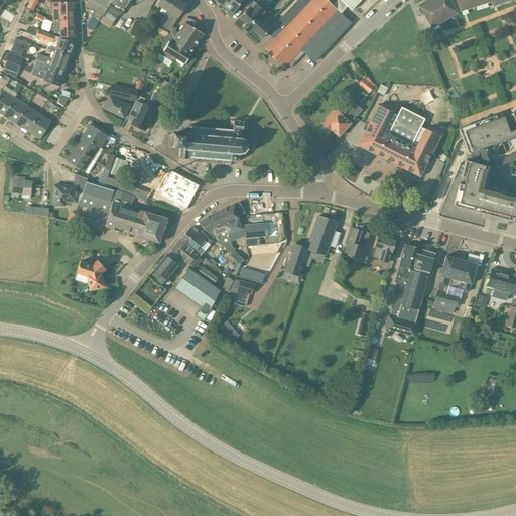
[(29,0),(26,6),(33,10),(37,0),(29,0)]
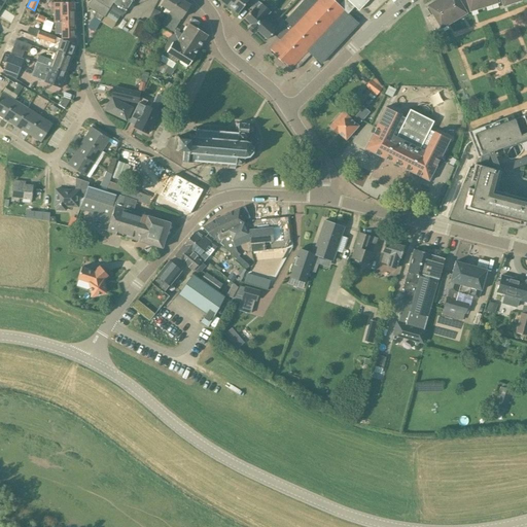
[(110,9),(115,0),(91,0),(86,7),(96,13),(103,18),(104,18),(110,9)]
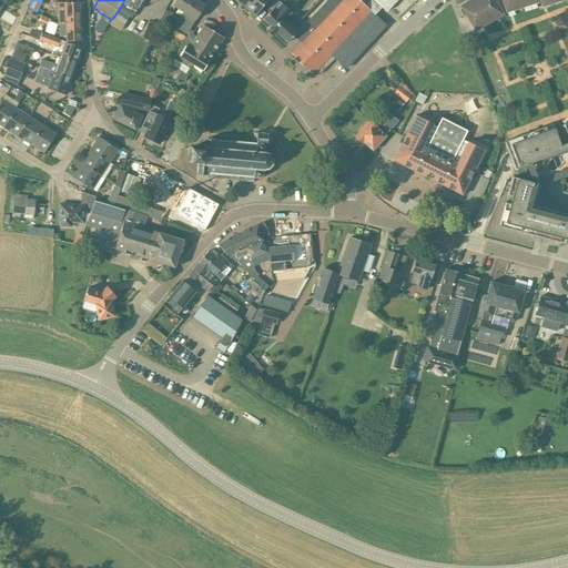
[(124,0),(119,10),(132,18),(143,0),(142,0),(124,0)]
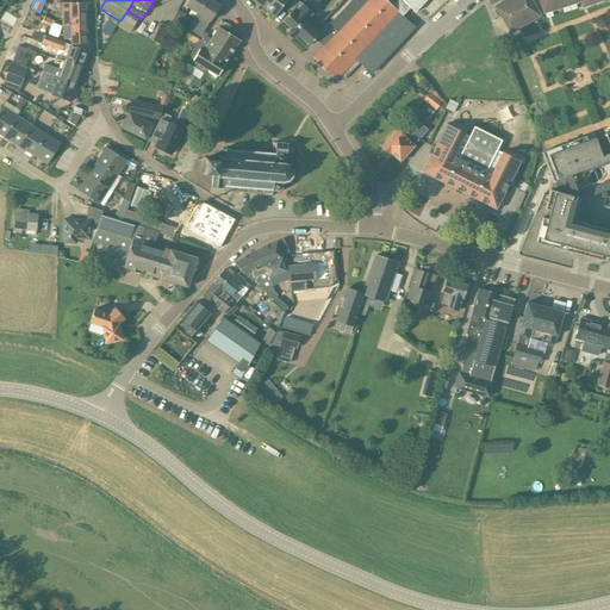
[(188,0),(186,6),(198,14),(188,27),(191,29),(185,38),(195,44),(210,22),(221,6),(211,0),(188,0)]
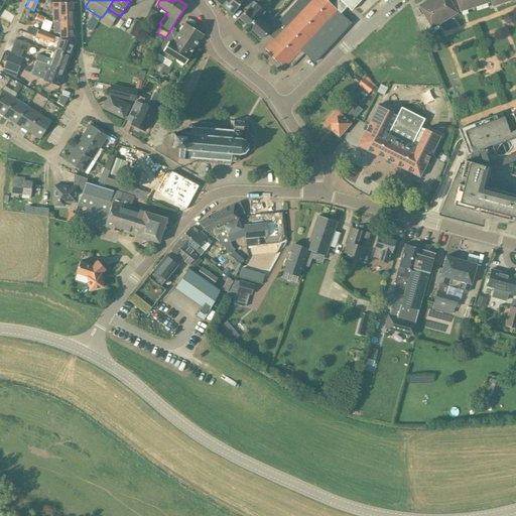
[(244,10),(251,0),(215,0),(233,14),(239,6),(244,10)]
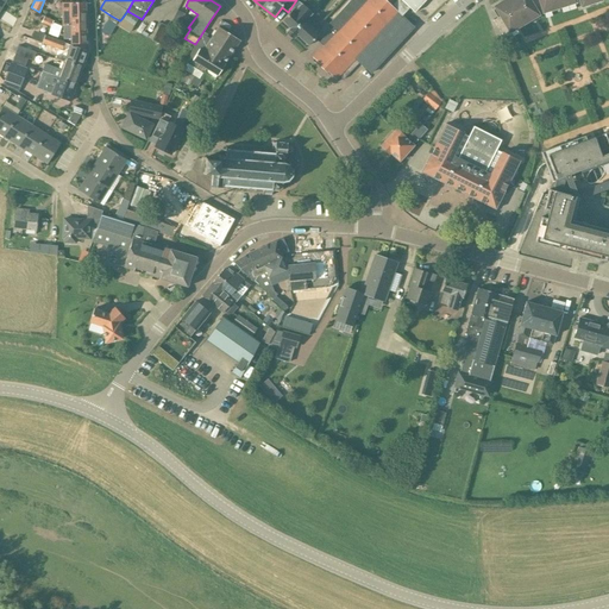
[(289,13),(282,22),(289,29),(290,29),(289,30),(287,33),(293,39),(295,36),(296,35),(308,45),(319,33),(322,30),(308,18),(312,13),(301,4),(296,0),(288,12),(289,13)]
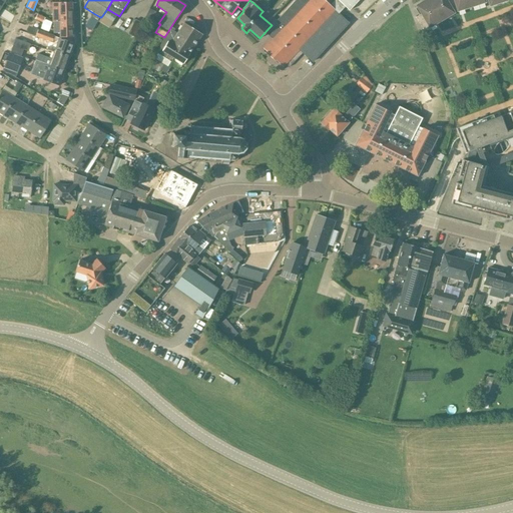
[(286,64),(289,67),(302,54),(307,59),(311,63),(349,23),(339,14),(331,6),(324,0),(296,0),(278,20),(281,23),(269,36),(272,38),(263,48),(271,54),(270,55),(276,61),(276,60),(283,67),(286,64)]
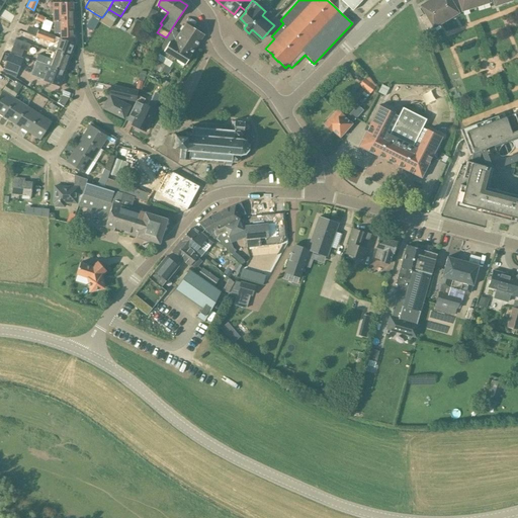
[(338,0),(334,6),(341,13),(342,14),(348,6),(349,7),(353,10),(355,8),(362,0),(338,0)]
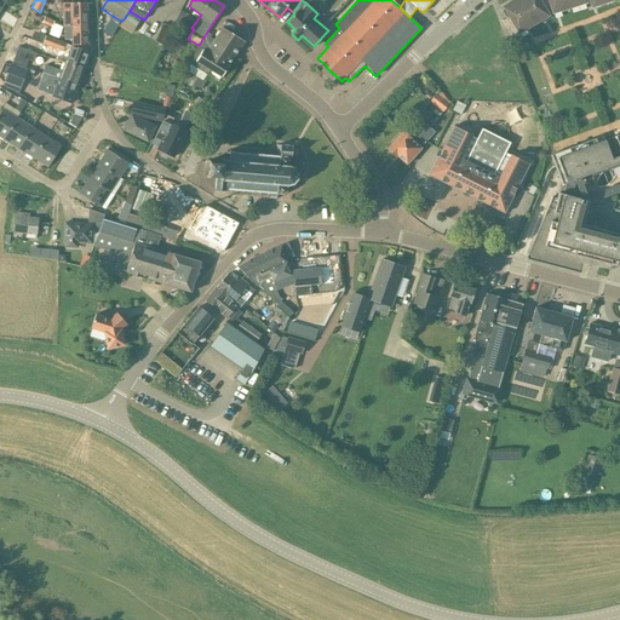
[(514,0),(500,9),(506,18),(503,21),(515,41),(522,38),(518,33),(549,16),(552,12),(590,1),(591,7),(612,0),(610,0),(514,0)]
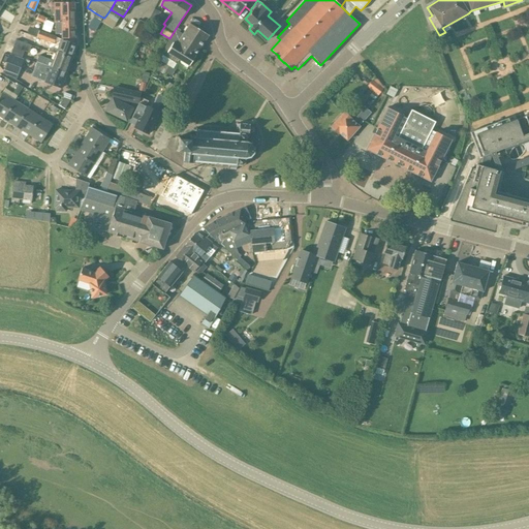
[(62,19),(74,18),(74,2),(54,3),(55,22),(62,22),(62,19)]
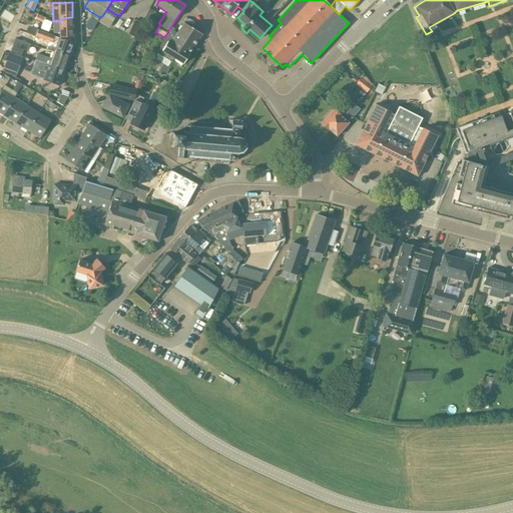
[(149,9),(144,20),(151,23),(156,12),(149,9)]
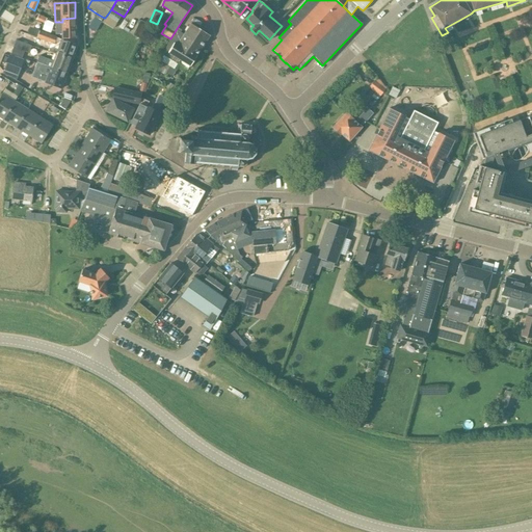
[(62,22),(55,22),(55,34),(62,34),(62,38),(76,37),(75,18),(62,19),(62,22)]
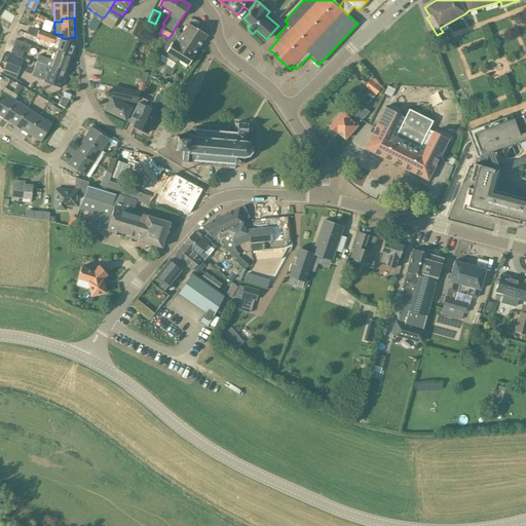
[(139,21),(132,35),(139,38),(146,24),(139,21)]
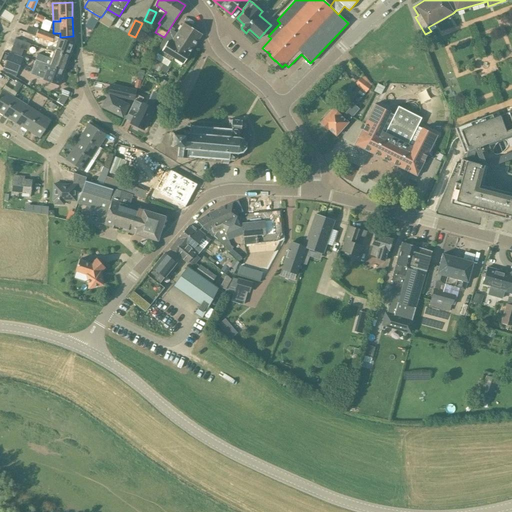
[(164,40),(156,52),(157,53),(154,58),(155,58),(149,68),(159,72),(160,70),(166,73),(169,67),(166,65),(169,60),(171,61),(173,57),(183,64),(189,54),(201,34),(183,23),(177,33),(170,28),(169,30),(164,40)]
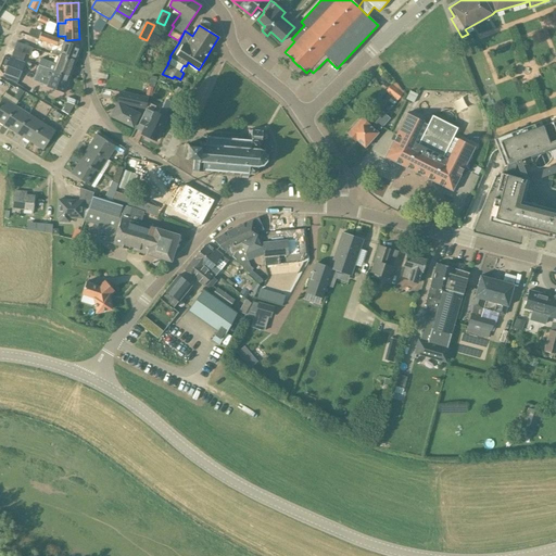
[(62,48),(64,41),(59,39),(41,32),(39,39),(49,43),(49,42),(62,48)]
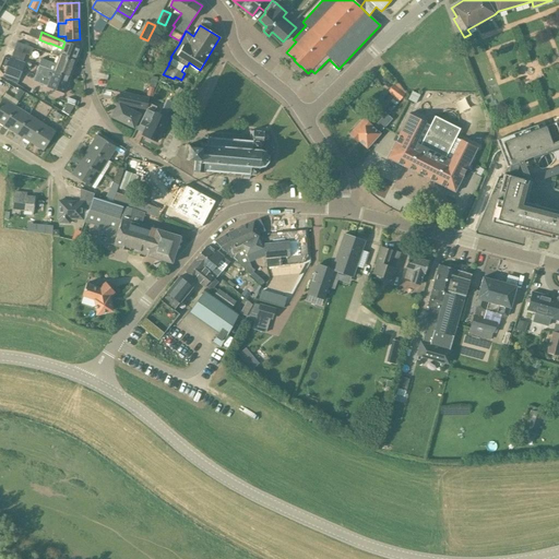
[(11,57),(23,62),(26,55),(31,56),(34,48),(16,42),(11,57)]
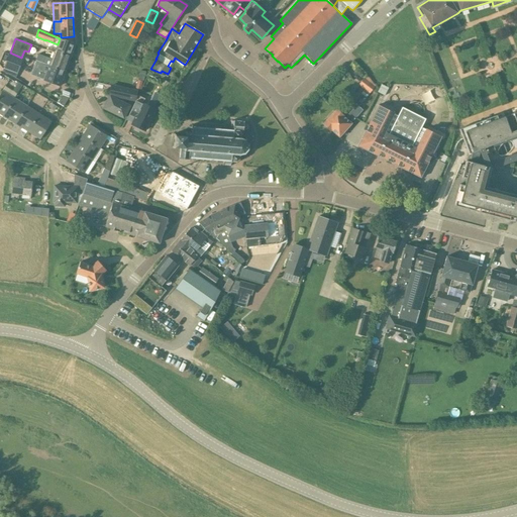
[(55,53),(70,59),(75,44),(60,38),(58,44),(45,39),(45,40),(43,44),(48,46),(48,45),(56,48),(55,53)]
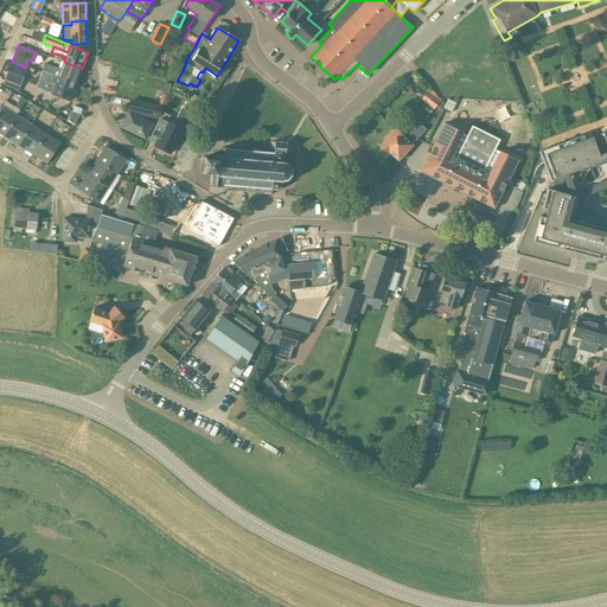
[(27,68),(25,68),(12,62),(12,64),(11,64),(5,81),(2,85),(8,87),(8,88),(18,91),(27,68)]
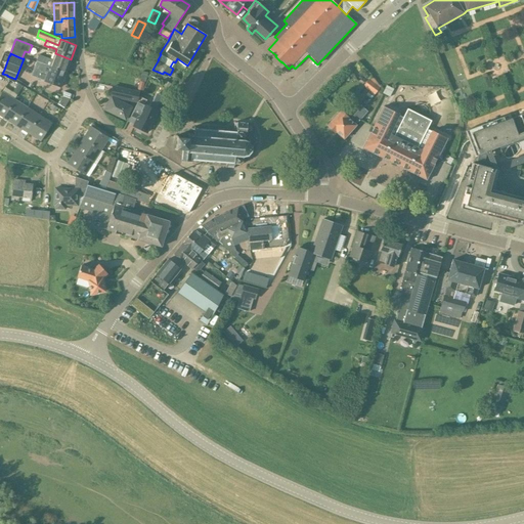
[(39,55),(37,61),(50,66),(50,67),(66,73),(67,73),(71,59),(55,53),(52,60),(39,55)]
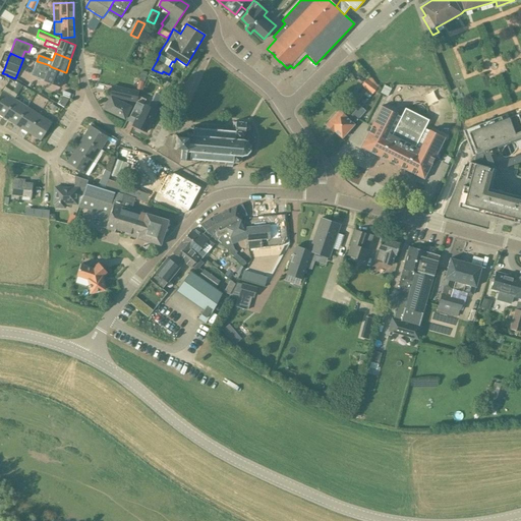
[(50,65),(37,61),(32,75),(44,80),(60,87),(65,72),(50,66),(50,65)]
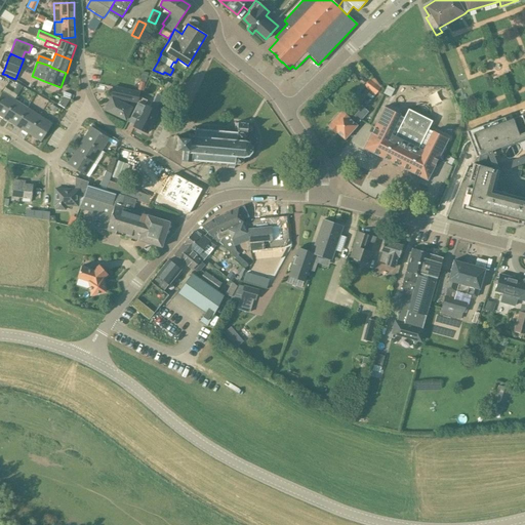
[(146,82),(150,74),(143,71),(139,80),(146,82)]
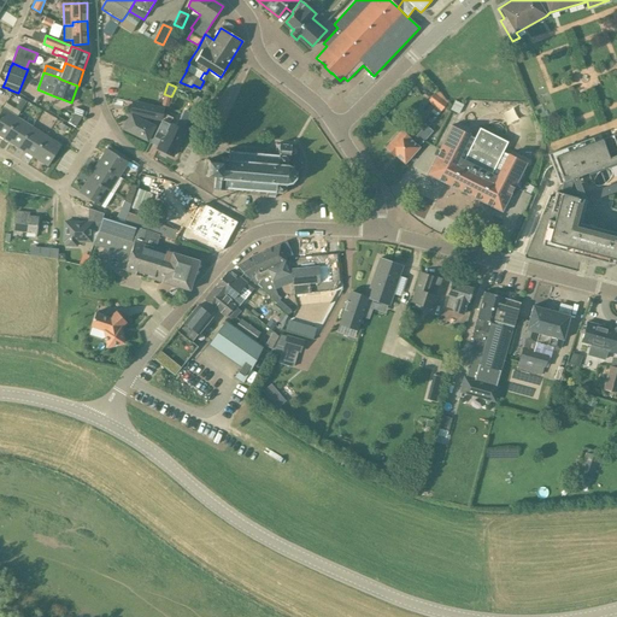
[(434,92),(428,99),(441,110),(447,103),(434,92)]
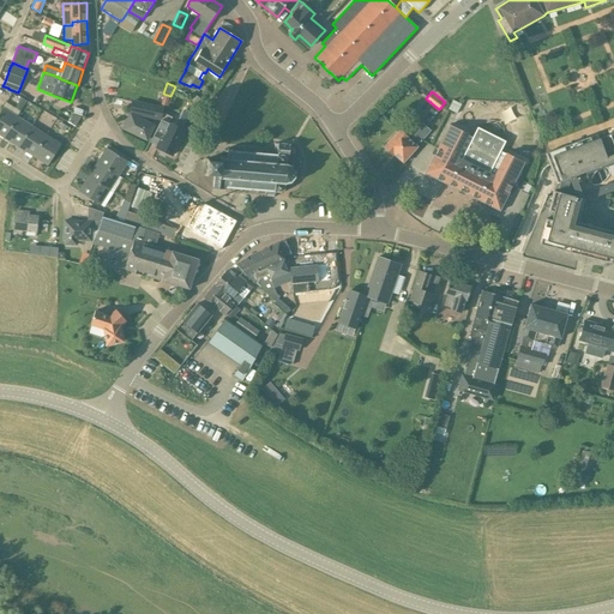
[(22,98),(16,109),(20,113),(28,102),(22,98)]
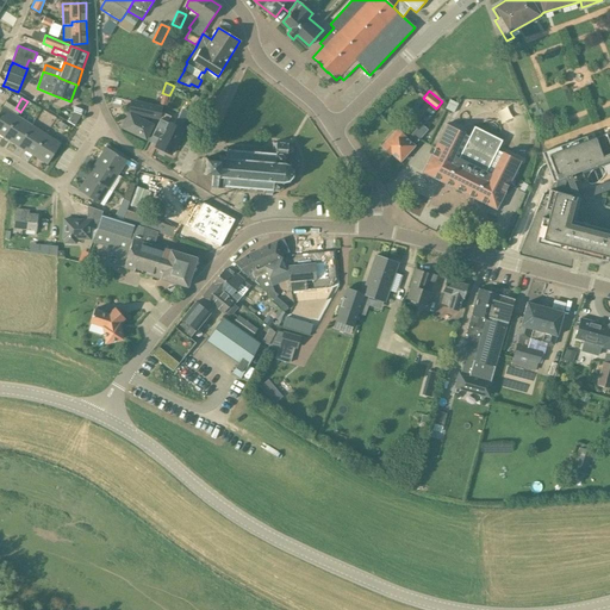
[(160,119),(162,107),(132,101),(130,112),(160,119)]
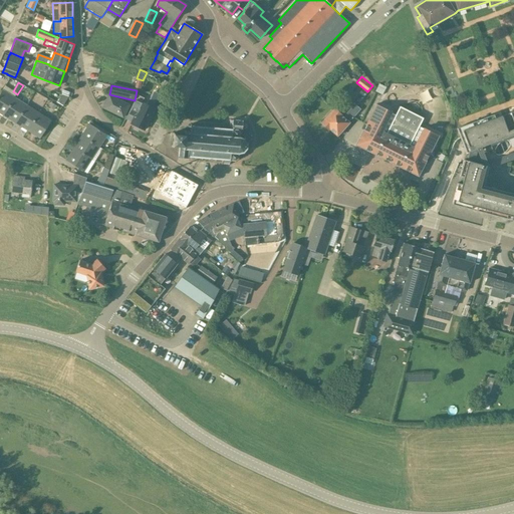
[(3,115),(14,98),(14,97),(2,90),(0,93),(0,112),(3,115)]
